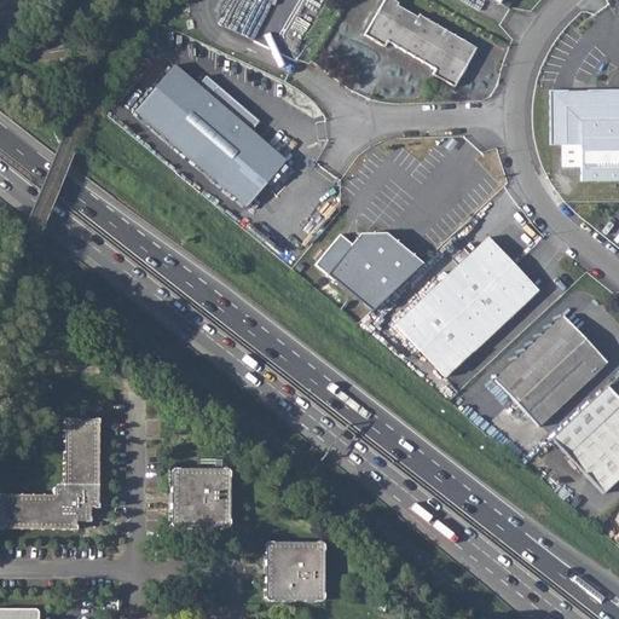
[(398,3),(392,0),(382,0),(377,10),(380,11),(379,15),(376,13),(363,35),(383,47),(386,42),(387,42),(428,67),(428,65),(434,70),(432,74),(452,87),(460,75),(456,73),(461,67),(463,69),(475,48),(418,15),(416,17),(397,6),(398,3)]
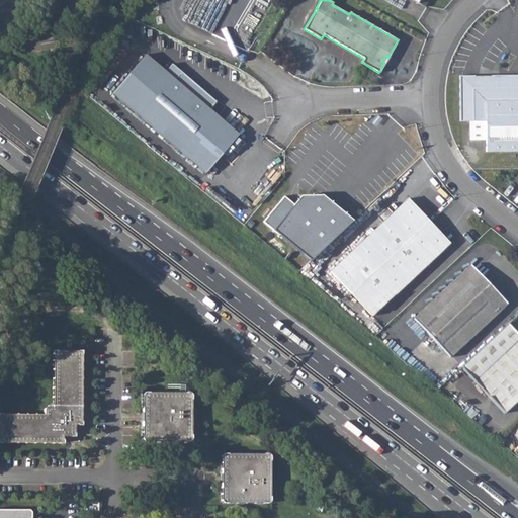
[(175,81),(146,57),(113,95),(206,174),(239,136),(209,111),(217,103),(181,74),(175,81)]
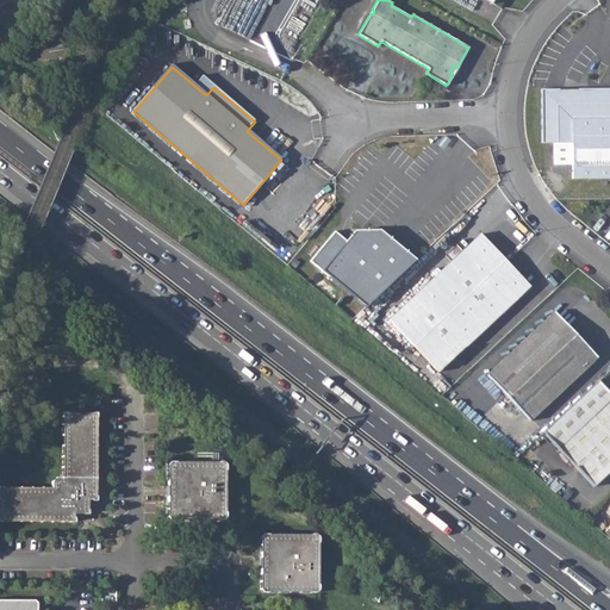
[(609,88),(541,89),(541,143),(571,143),(572,179),(609,178),(609,88)]
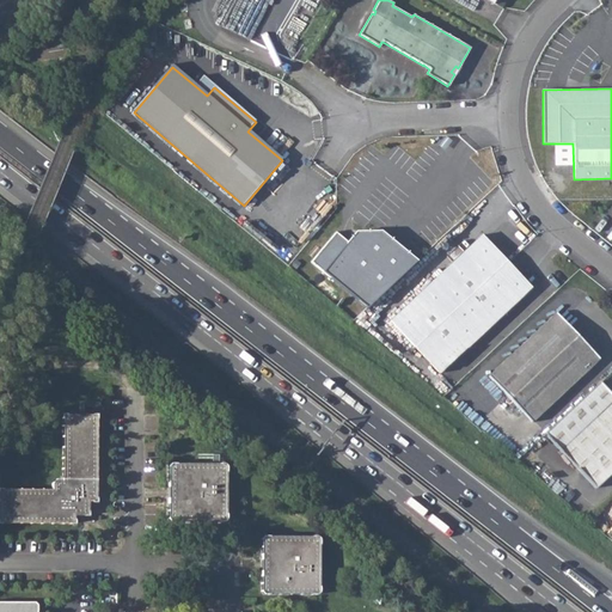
[(337,231),(311,261),(367,307),(416,261),(379,231),(355,231),(347,239),(337,231)]
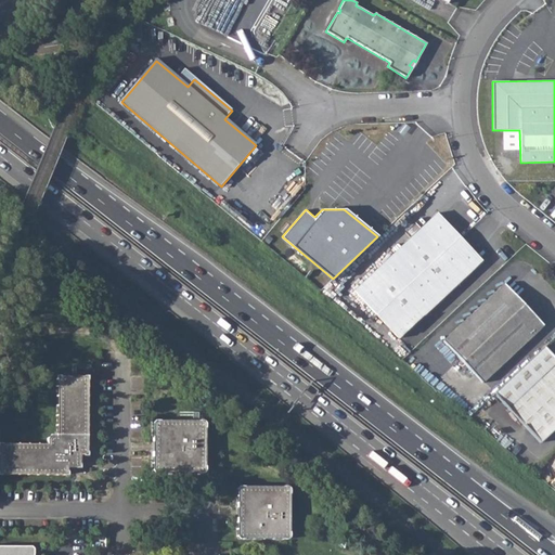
[(481,261),(437,213),(353,291),(397,338),(481,261)]
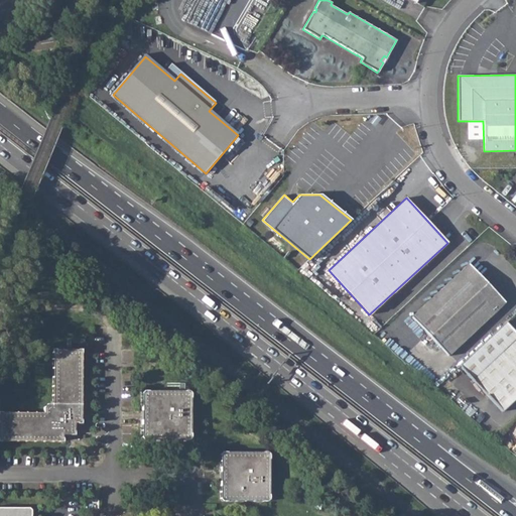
[(470,264),(412,317),(448,356),(506,302),(470,264)]
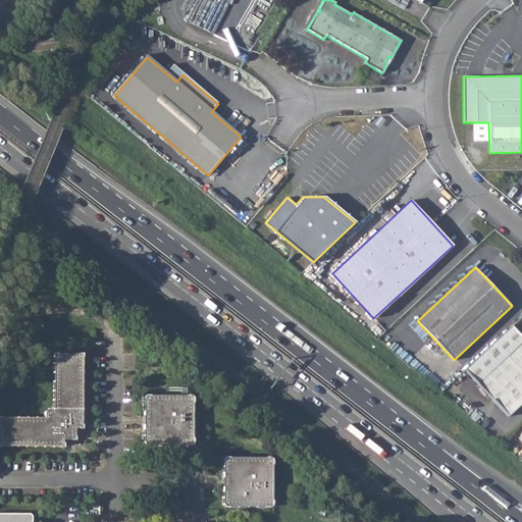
[(521,336),(512,326),(465,370),(508,417),(521,403),(521,336)]
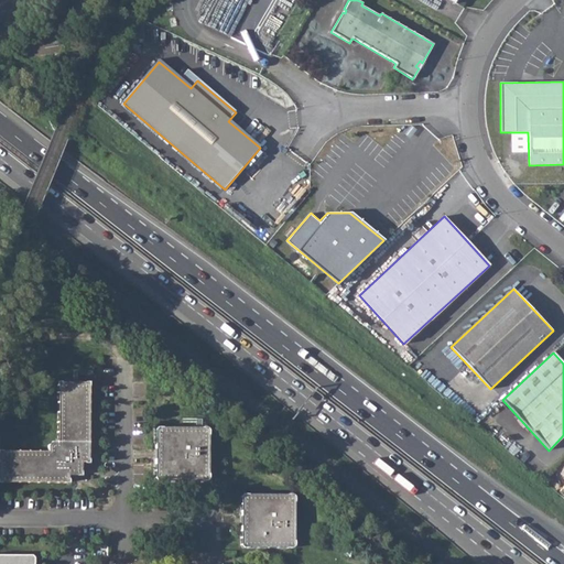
[(57,441),(56,441),(47,449),(47,451),(1,451),(0,451),(0,480),(1,481),(66,483),(68,479),(68,475),(68,470),(72,470),(74,468),(76,465),(77,463),(82,463),(86,463),(89,459),(89,384),(87,382),(62,381),(58,384),(57,441)]
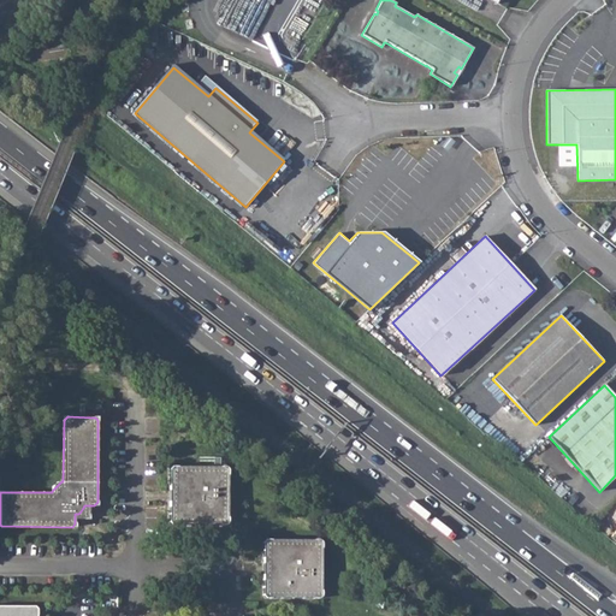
[(225,467),(172,466),(170,468),(170,522),(171,525),(225,525),(227,522),(227,469),(225,467)]
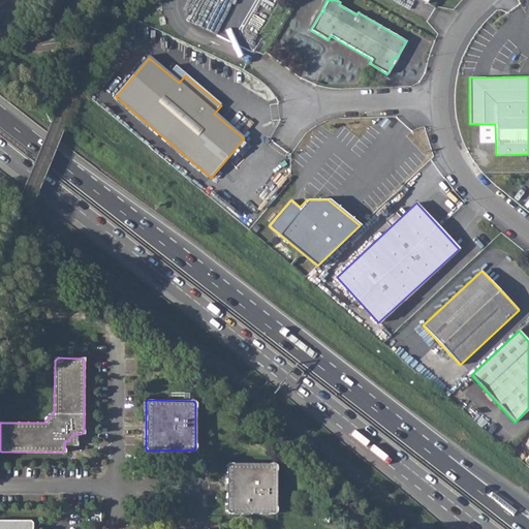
[(64,445),(73,445),(76,442),(76,434),(72,434),(71,436),(69,439),(67,441),(64,441),(64,445)]
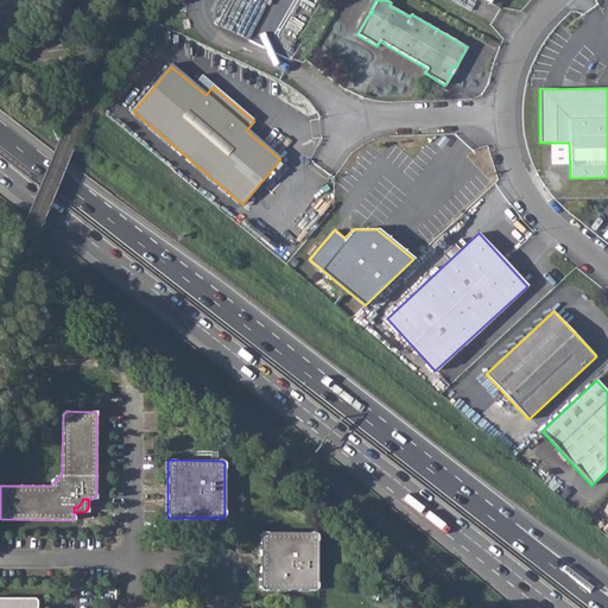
[(261,590),(315,590),(317,588),(317,534),(315,533),(263,532),(260,534),(260,588),(261,590)]
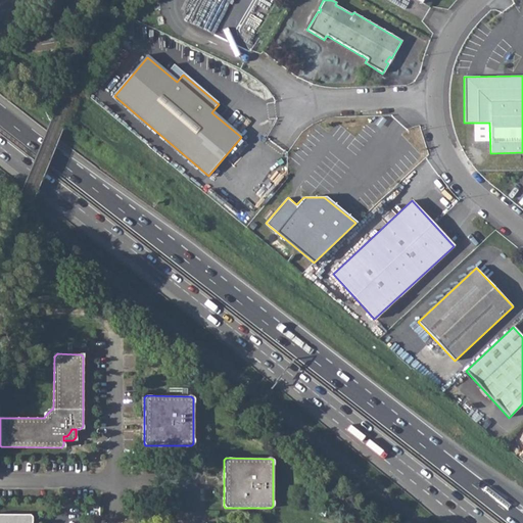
[(29,515),(0,514),(0,522),(31,522),(31,517),(29,515)]
